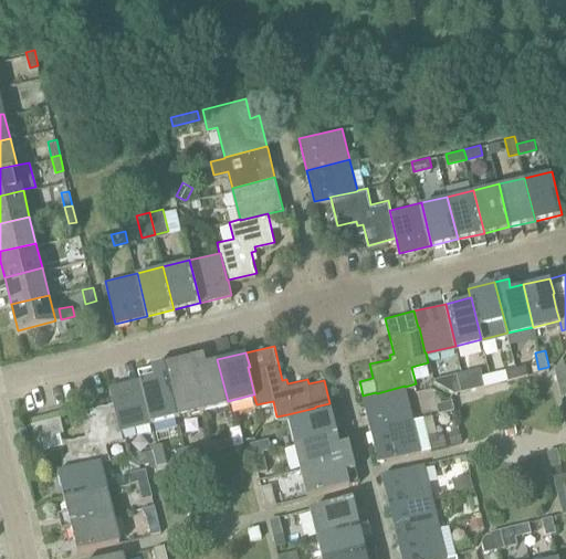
[(189,357),(202,408),(228,401),(217,359),(206,362),(203,354),(189,357)]
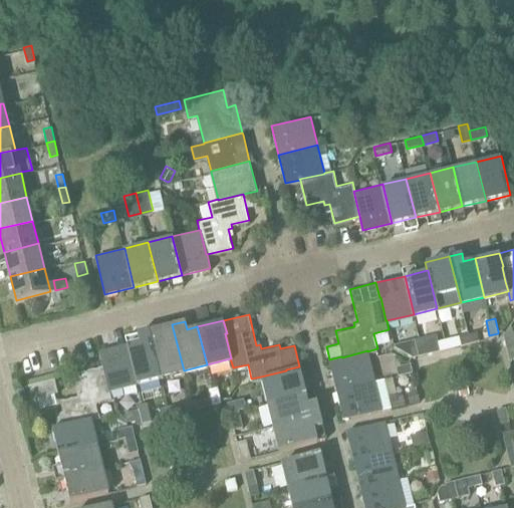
[(172,324),(149,330),(161,375),(184,370),(172,324)]
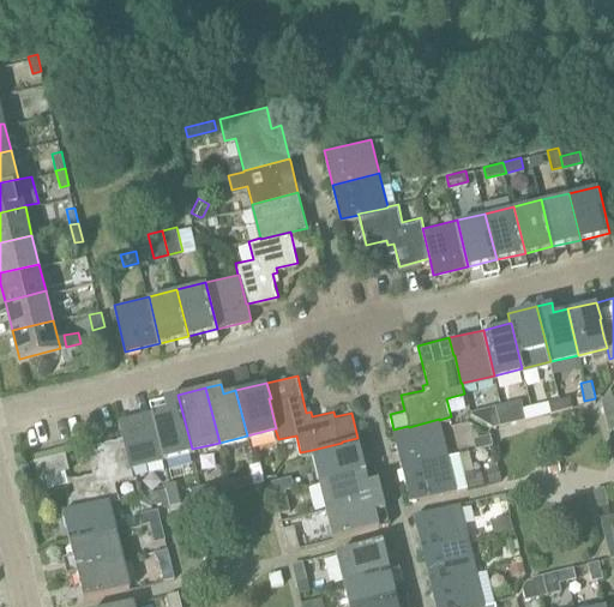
[(548,398),(552,409),(572,404),(570,394),(548,398)]
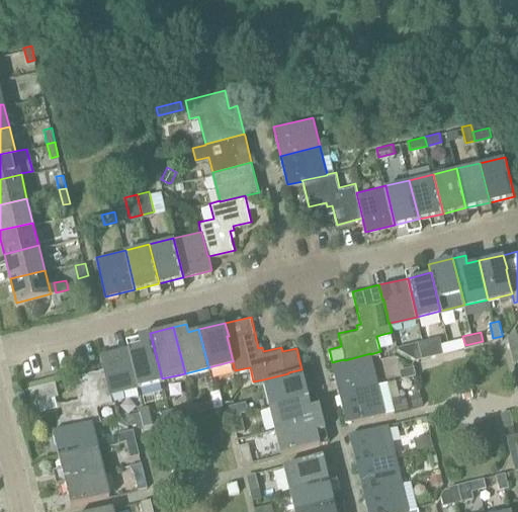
[(162,378),(150,333),(126,338),(128,346),(138,385),(162,378)]
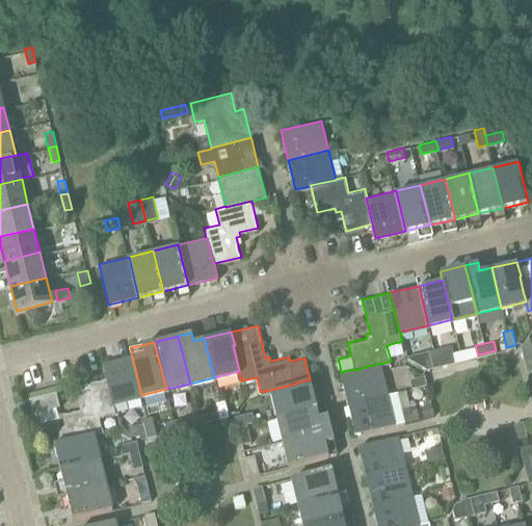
[(531,342),(522,345),(524,353),(531,350),(531,342)]
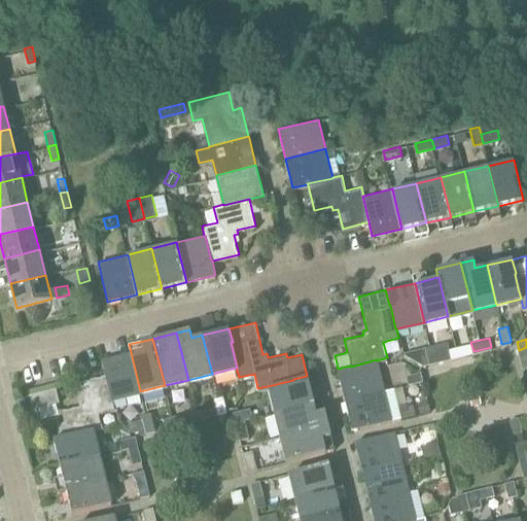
[(450,357),(449,348),(447,341),(425,346),(429,362),(437,360),(450,357)]
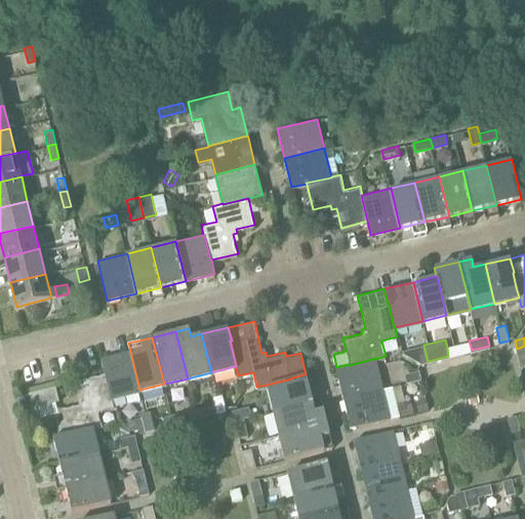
[(447,347),(448,356),(463,352),(461,344),(447,347)]
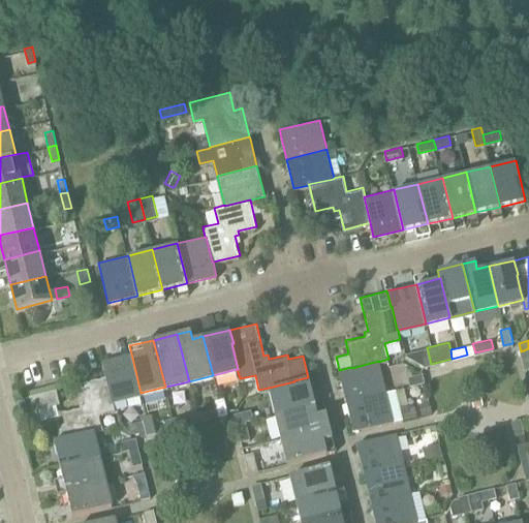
[(424,365),(431,364),(427,347),(406,352),(406,356),(424,365)]
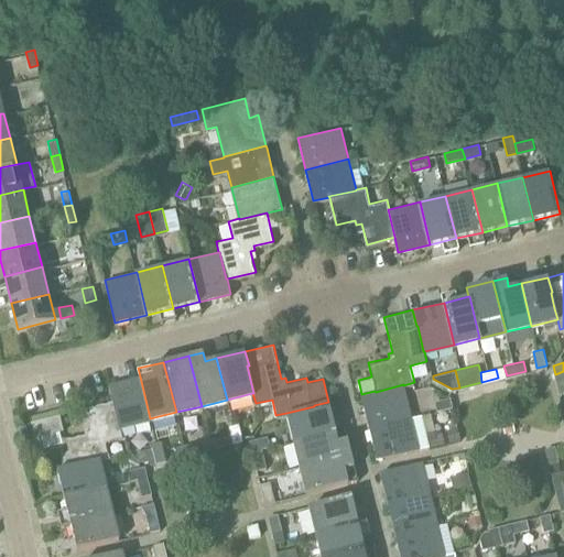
[(140,377),(109,384),(111,396),(112,400),(119,426),(134,423),(137,430),(150,427),(148,419),(150,418),(140,377)]
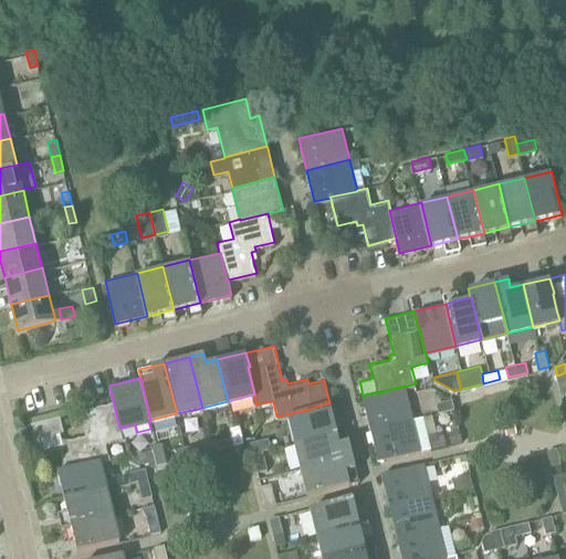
[(363,396),(370,428),(412,418),(405,387),(405,386),(377,393),(376,392),(363,396)]
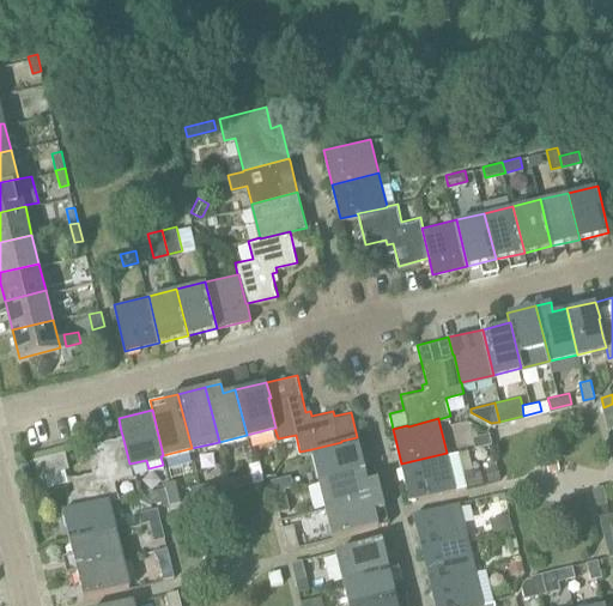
[(474,446),(492,442),(490,430),(472,435),(474,446)]
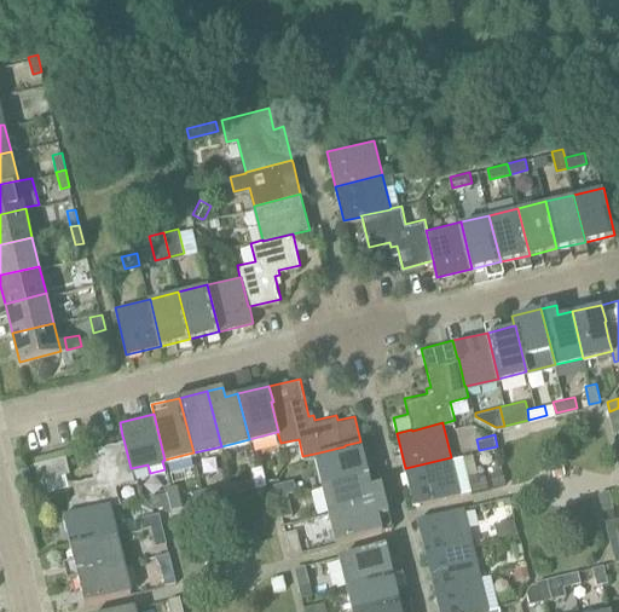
[(67,496),(70,513),(80,511),(80,512),(109,504),(120,501),(115,484),(133,479),(131,468),(123,439),(92,446),(98,468),(92,469),(93,474),(71,479),(75,495),(67,496)]
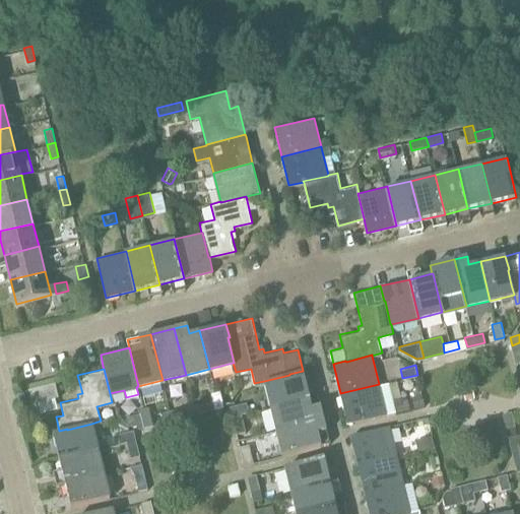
[(270,404),(309,394),(303,371),(289,374),(289,375),(264,381),(270,404)]
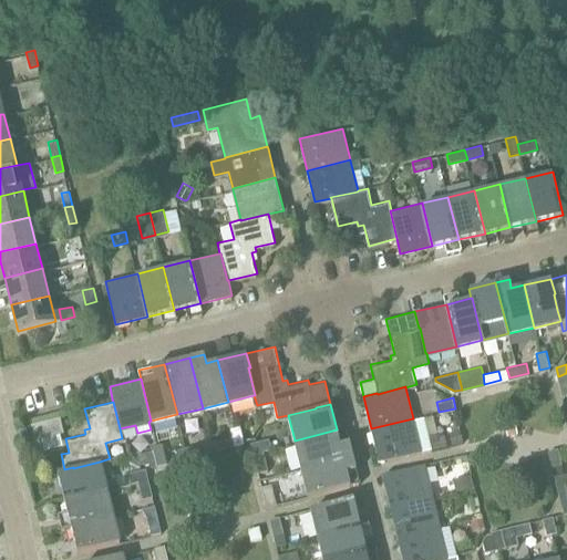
[(60,415),(31,422),(34,437),(63,429),(60,415)]
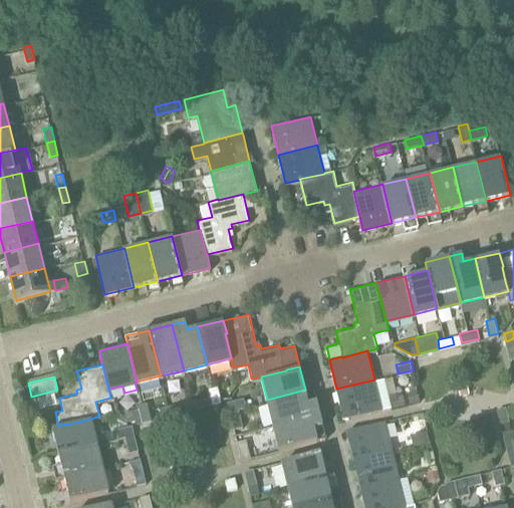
[(374,379),(336,389),(336,390),(343,418),(392,407),(392,406),(406,403),(406,402),(403,393),(397,391),(388,393),(384,376),(374,379)]
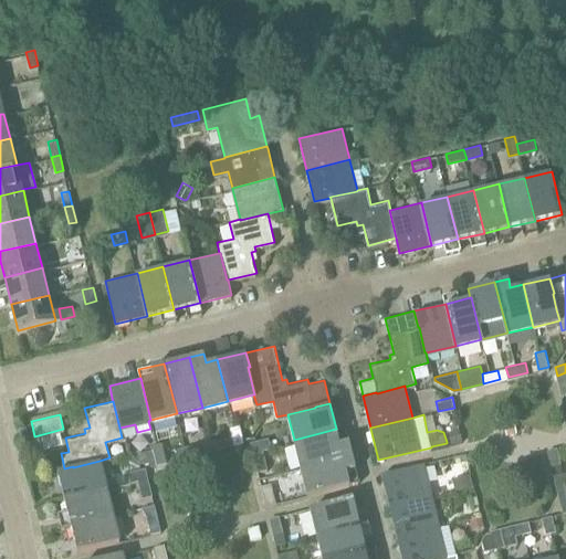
[(503,421),(506,432),(516,430),(513,419),(503,421)]
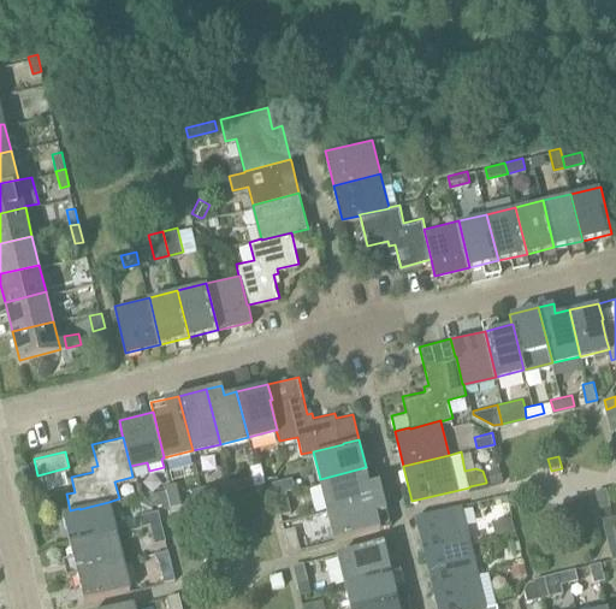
[(249,465),(254,484),(265,482),(260,462),(249,465)]
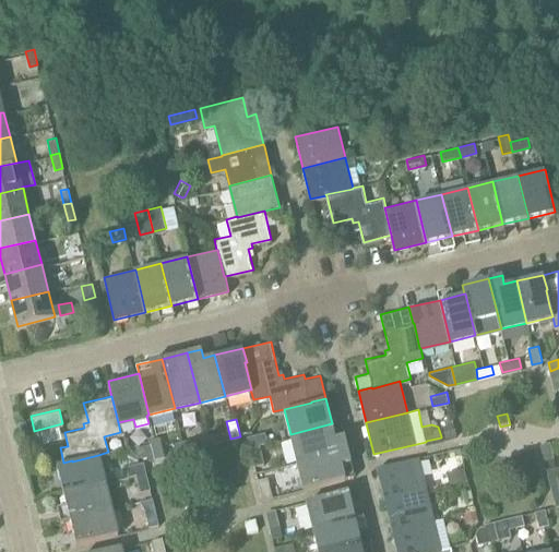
[(453,422),(443,424),(447,435),(455,433),(453,422)]
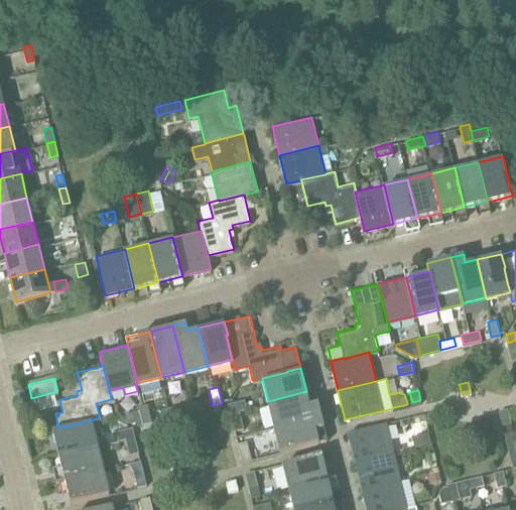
[(274,425),(312,415),(320,413),(318,402),(309,404),(306,391),(268,401),(274,425)]
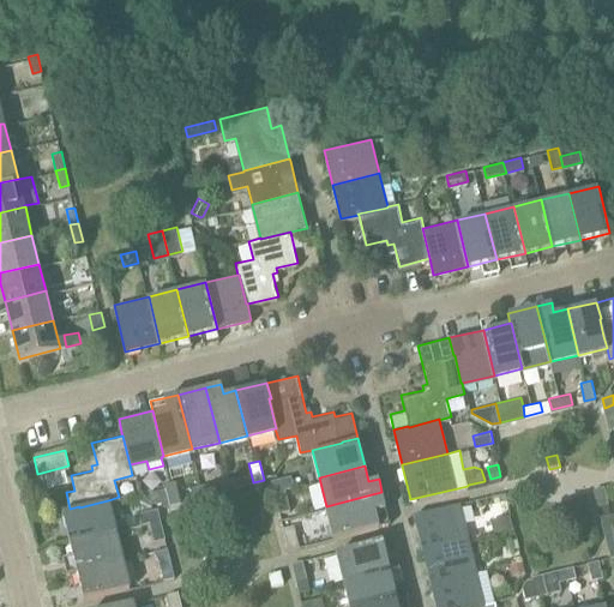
[(290,474),(271,478),(274,487),(284,485),(284,486),(293,484),(290,474)]
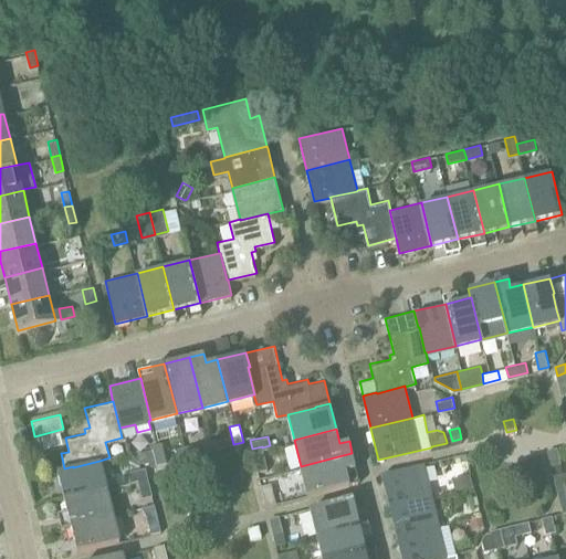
[(201,442),(203,451),(221,447),(219,438),(201,442)]
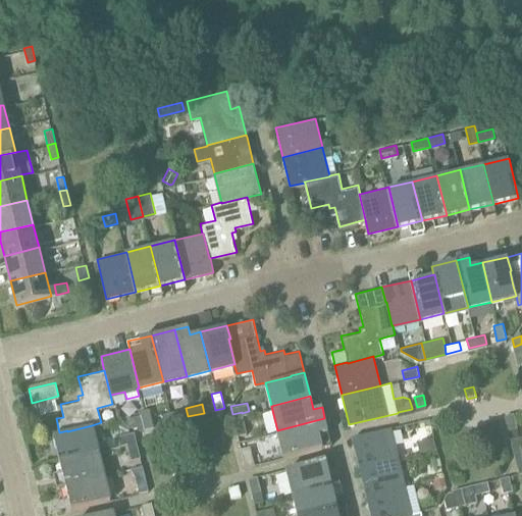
[(140,411),(144,427),(153,425),(149,409),(140,411)]
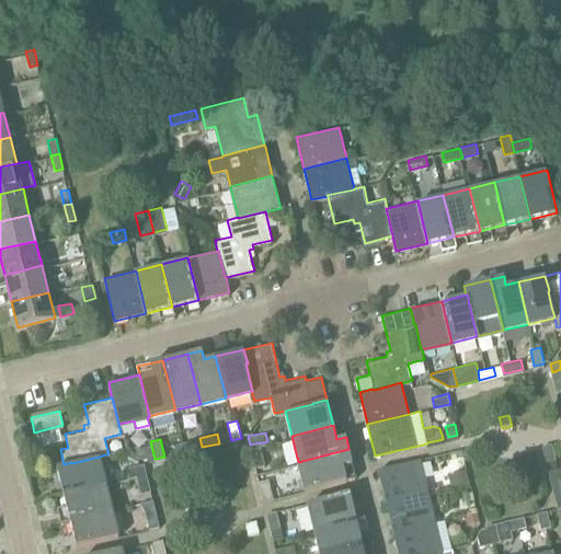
[(178,453),(193,449),(191,440),(175,443),(178,453)]
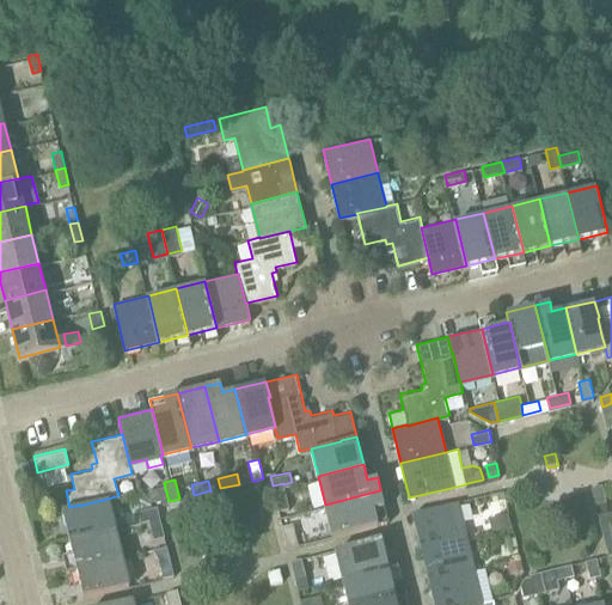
[(603,482),(591,486),(594,501),(606,499),(603,482)]
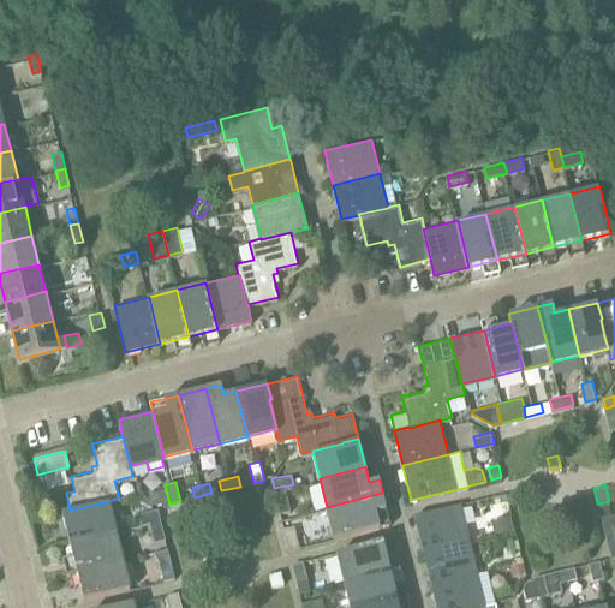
[(285,486),(274,488),(279,508),(290,506),(285,487),(285,486)]
